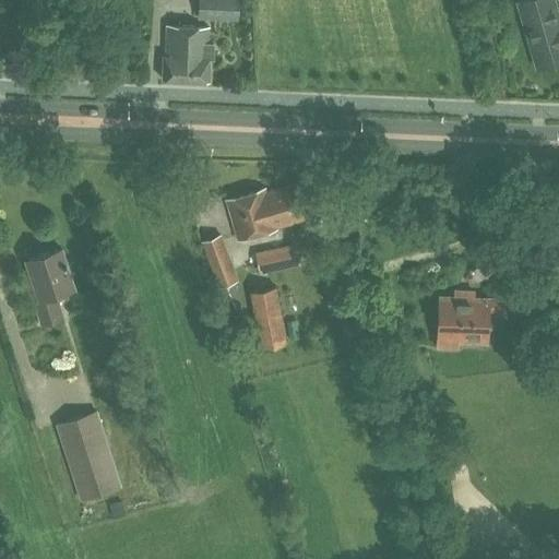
[(239,21),(239,0),(199,0),(199,20),(239,21)]
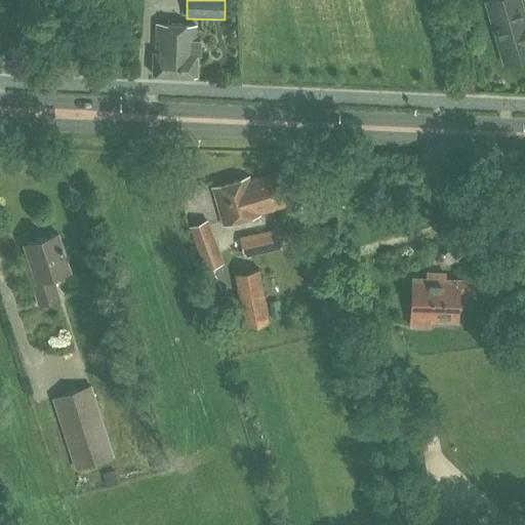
[(506,64),(524,57),(524,21),(519,0),(491,0),(487,1),(506,64)]
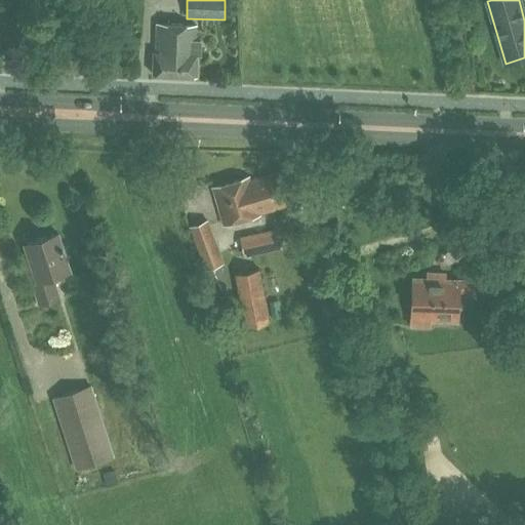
[(200,55),(201,40),(196,40),(197,26),(157,24),(156,51),(154,51),(153,74),(197,76),(198,54),(200,55)]
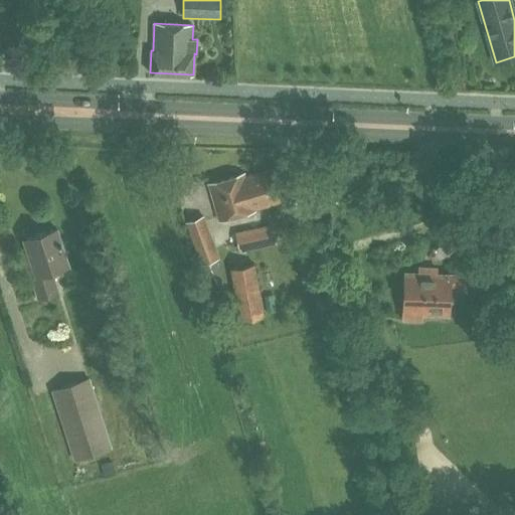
[(283,201),(273,168),(244,176),(243,173),(208,183),(219,220),(283,201)]
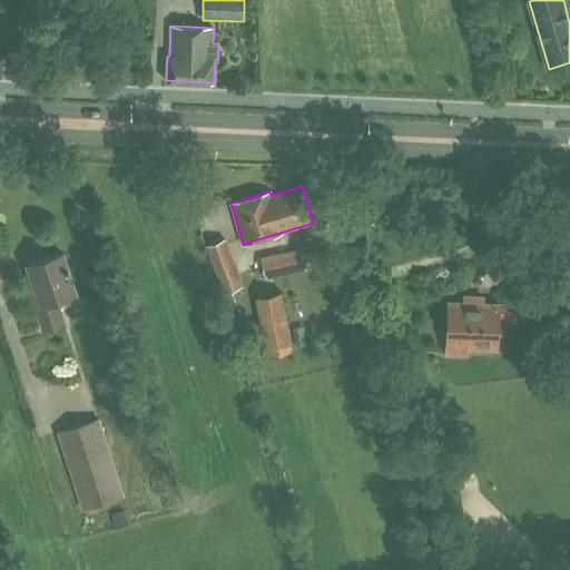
[(233,321),(248,314),(239,287),(244,285),(226,237),(205,245),(223,293),(233,321)]
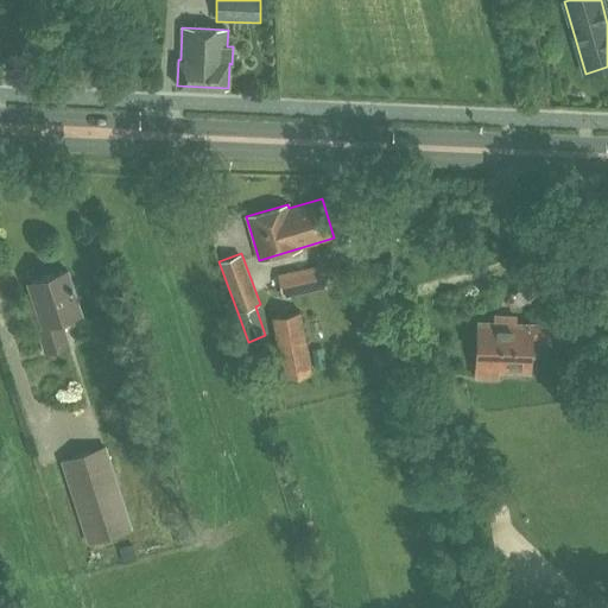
[(284,296),(323,287),(317,265),(279,273),(284,296)]
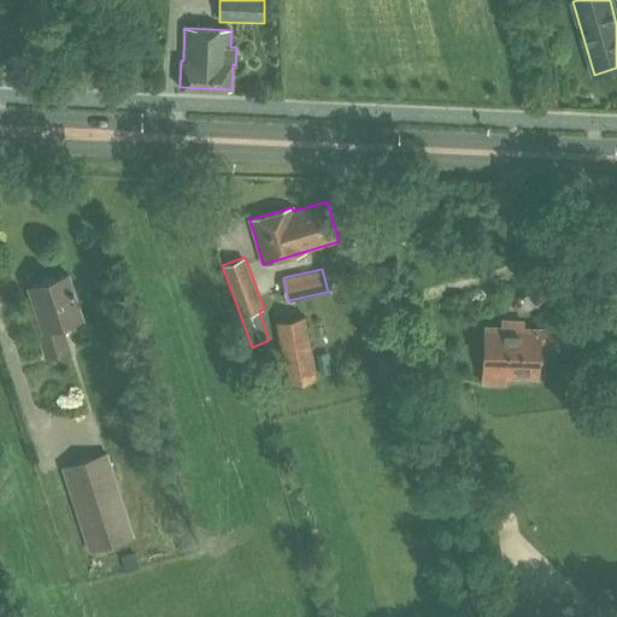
[(45,358),(72,350),(64,323),(83,317),(69,272),(29,286),(35,304),(28,306),(45,358)]
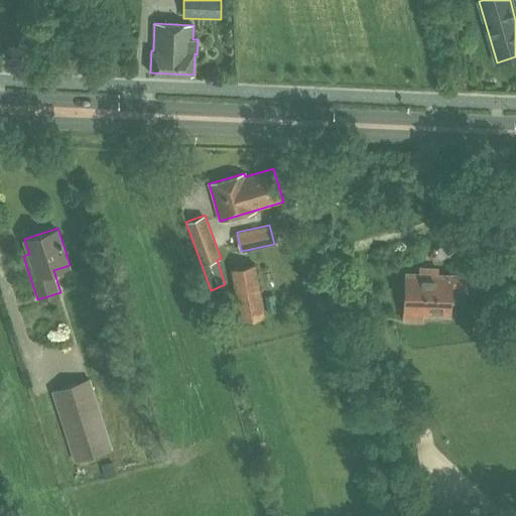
[(239,320),(264,316),(255,263),(230,267),(239,320)]
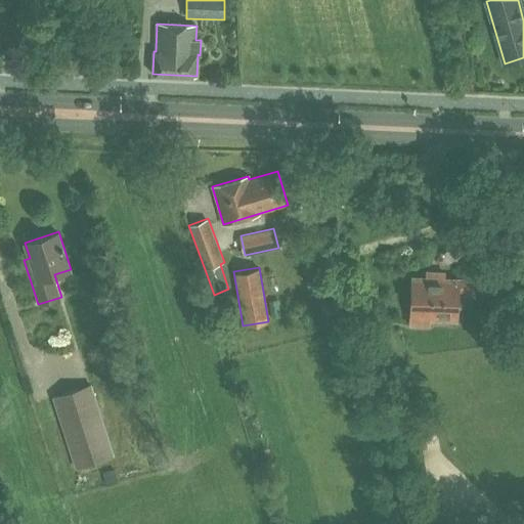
[(480,293),(481,268),(465,268),(465,279),(444,278),(444,273),(428,272),(427,278),(412,277),(410,324),(429,325),(429,319),(456,320),(459,292),(480,293)]
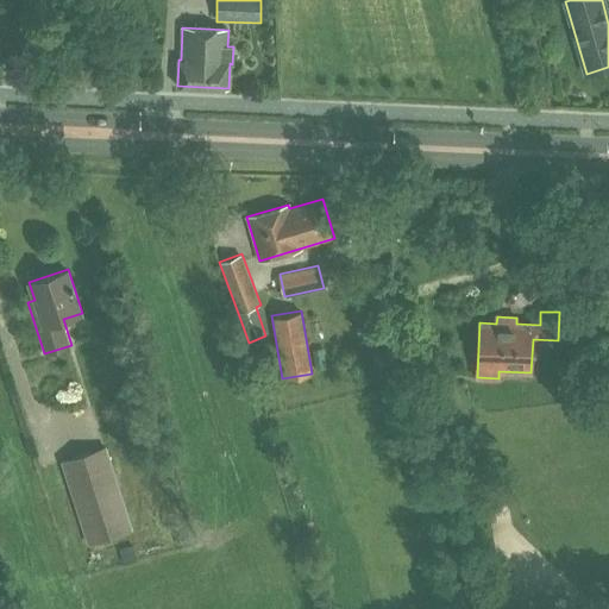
[(88,544),(133,529),(107,445),(61,460),(88,544)]
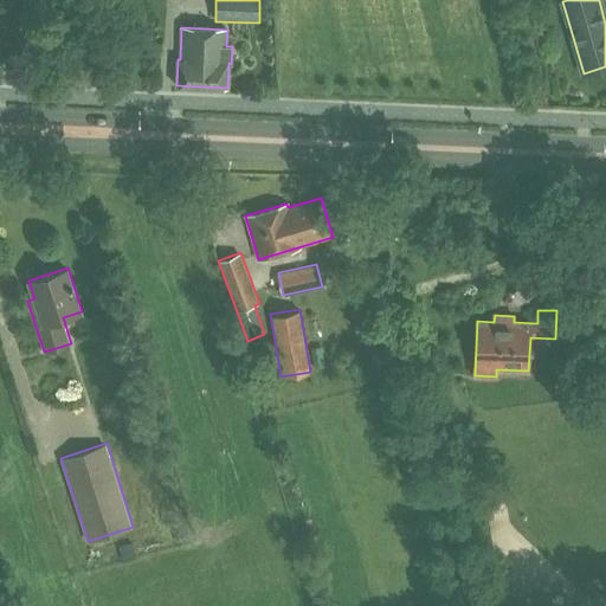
[(189,528),(179,530),(175,532),(179,542),(192,537),(189,528)]
